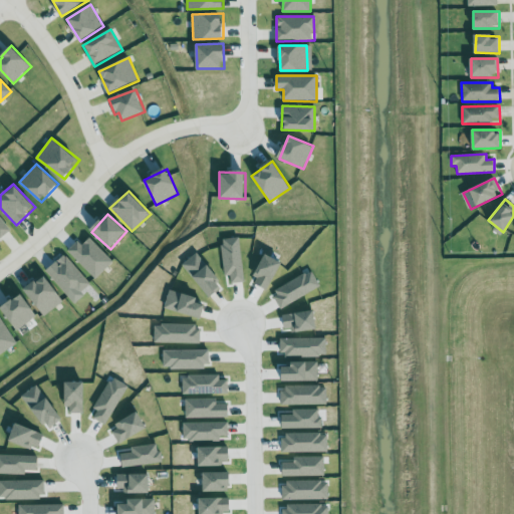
[(0,237),(1,239),(10,231),(0,217),(0,237)]
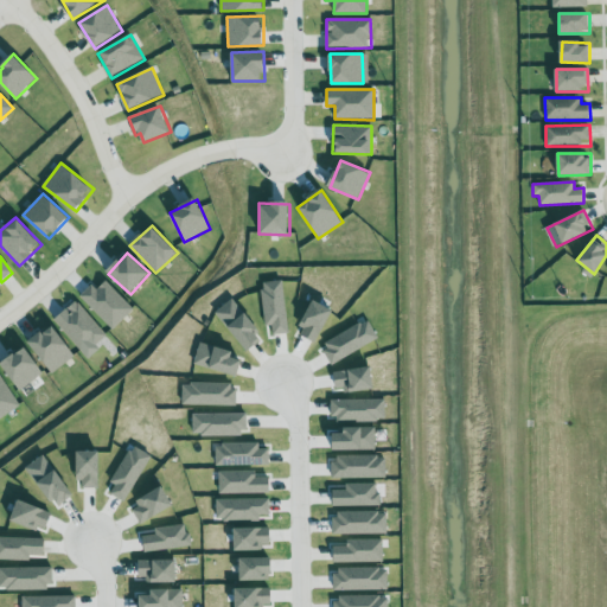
[(81,295),(112,330),(133,310),(107,281),(97,289),(93,285),(81,295)]
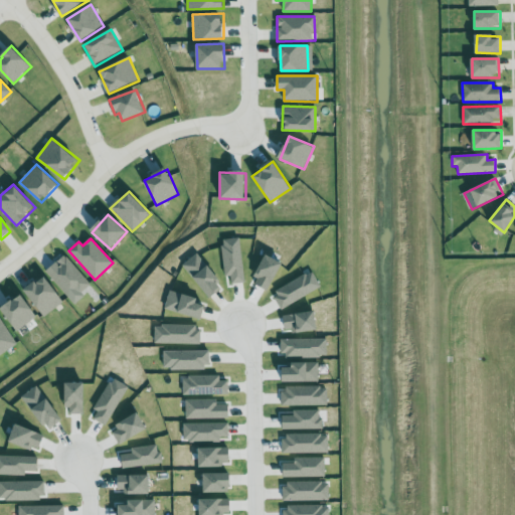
[(90,282),(63,255),(46,273),(71,300),(90,282)]
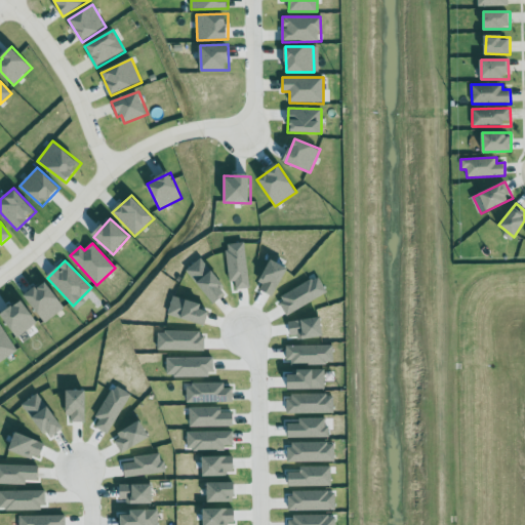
[(66,307),(44,281),(25,296),(45,323),(66,307)]
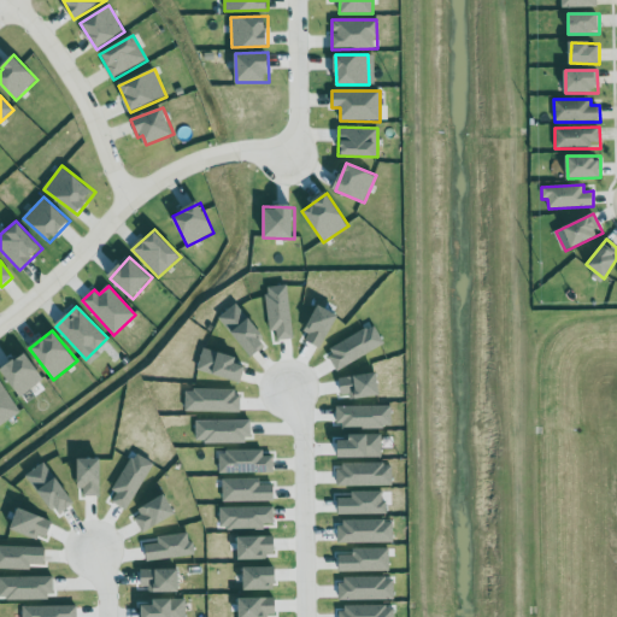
[(19,397),(45,381),(27,353),(1,369),(19,397)]
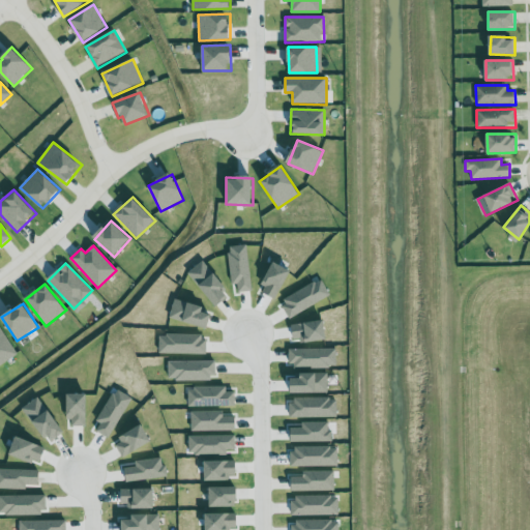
[(0,364),(17,355),(0,325),(0,364)]
